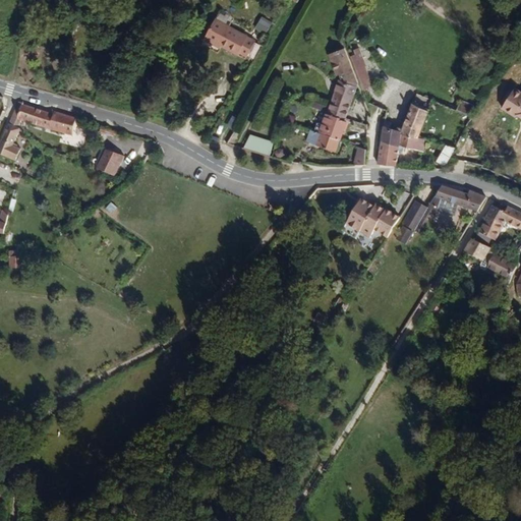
[(256,33),(218,10),(208,29),(239,46),(241,44),(248,48),(256,33)]
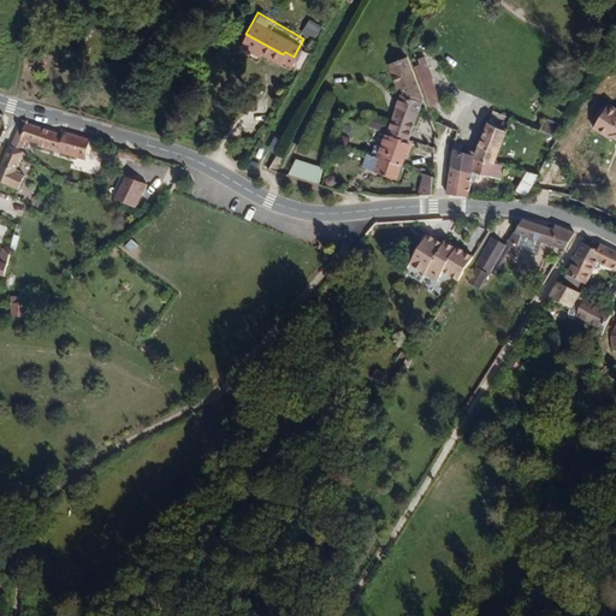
[(307,19),(302,34),(317,39),(321,25),(307,19)]
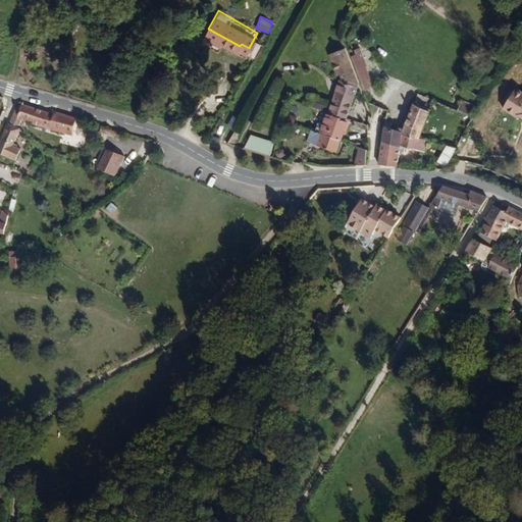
[(384,70),(377,62),(358,43),(354,47),(357,49),(349,55),(372,81),(384,70)]
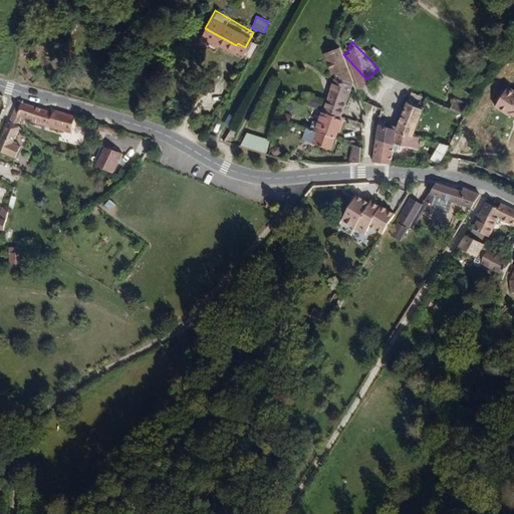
[(341,108),(353,77),(349,75),(350,72),(329,48),(316,58),(329,73),(333,73),(333,77),(325,96),(310,90),(306,96),(321,102),(341,108)]
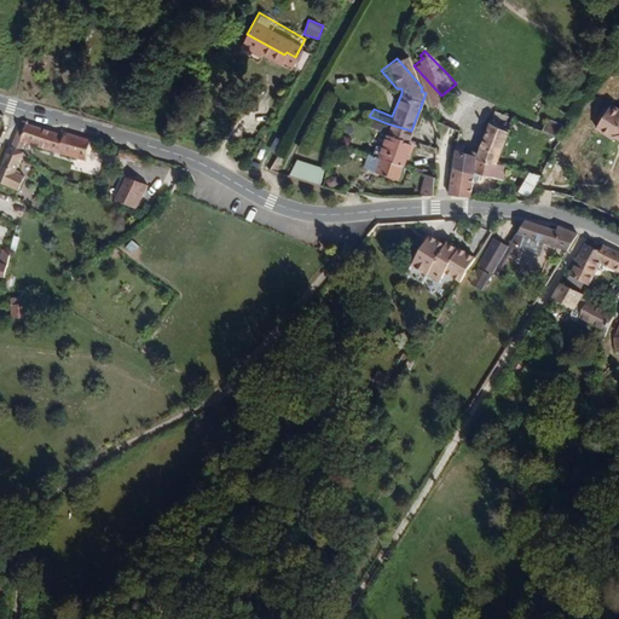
[(618,108),(613,104),(595,131),(613,140),(617,136),(618,137),(618,108)]
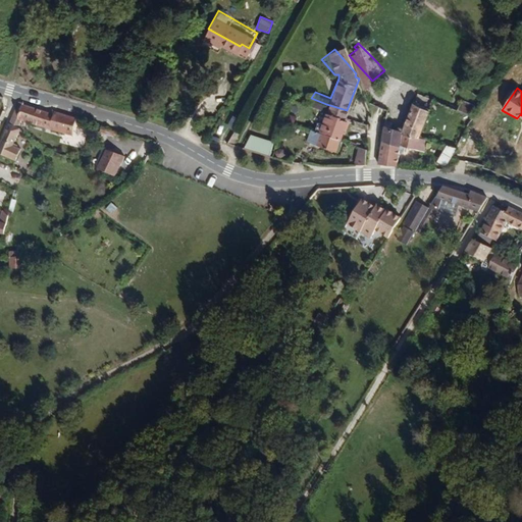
[(474,113),(480,103),(464,96),(459,106),(474,113)]
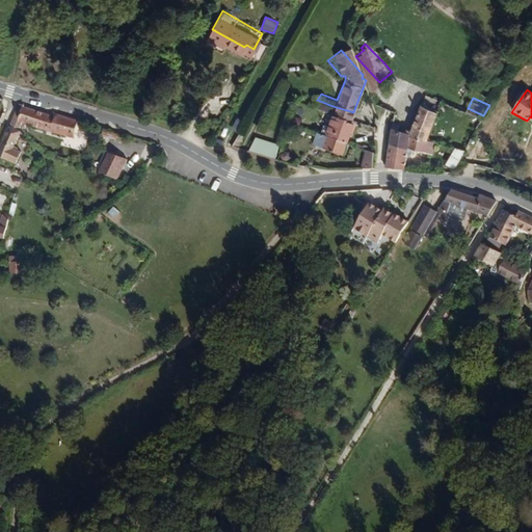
[(75,140),(81,122),(55,112),(54,116),(28,107),(28,105),(17,101),(8,127),(18,131),(21,122),(75,140)]
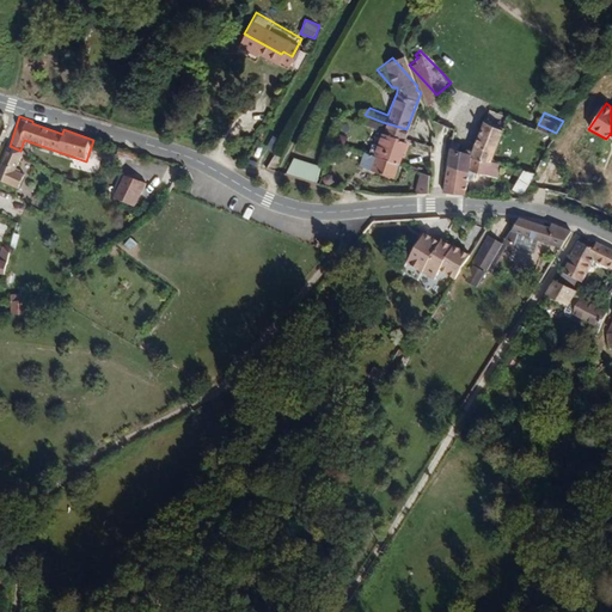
[(499,157),(512,127),(494,117),(478,150),(499,157)]
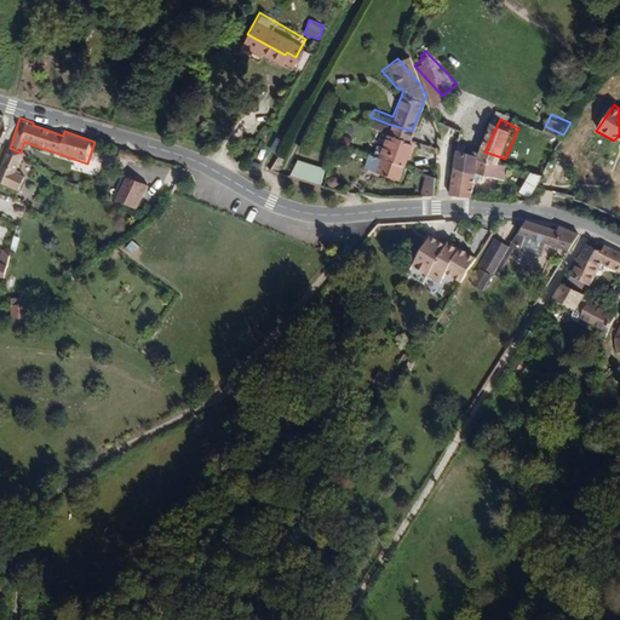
[(407,159),(414,137),(412,131),(388,124),(383,136),(377,135),(373,144),(403,158),(407,159)]
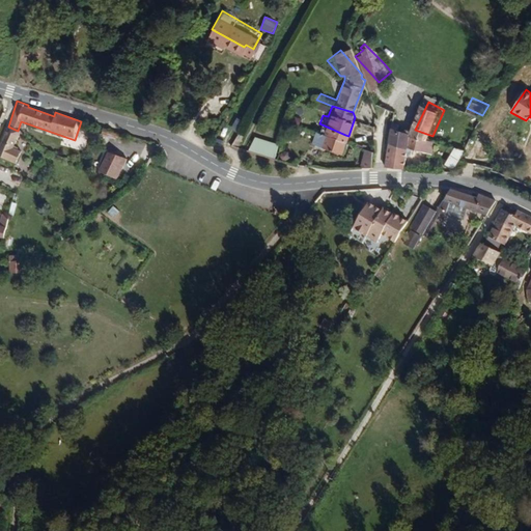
[(413,142),(414,132),(415,130),(407,129),(404,118),(398,116),(394,137),(413,142)]
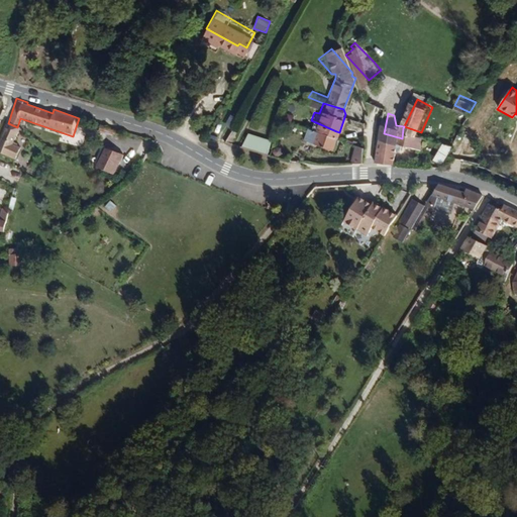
[(336,131),(311,120),(306,118),(302,130),(333,141),(336,131)]
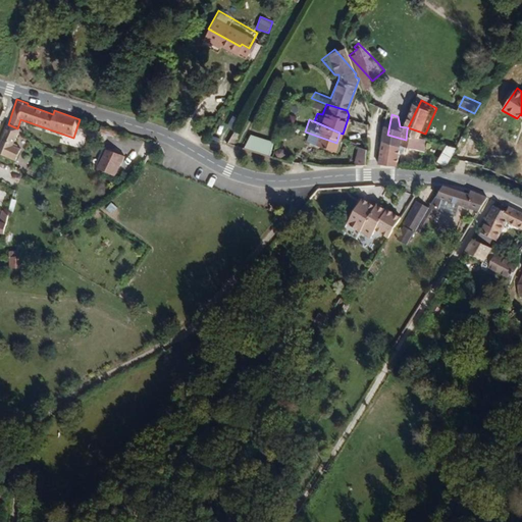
[(13,146),(20,129),(17,128),(8,124),(1,141),(13,146)]
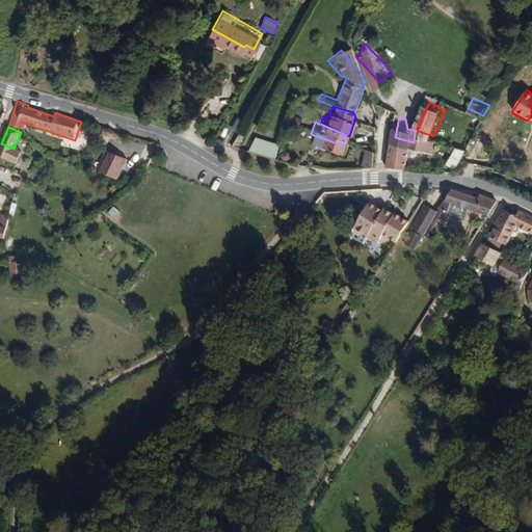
[(434,150),(439,138),(433,136),(416,130),(415,132),(414,142),(434,150)]
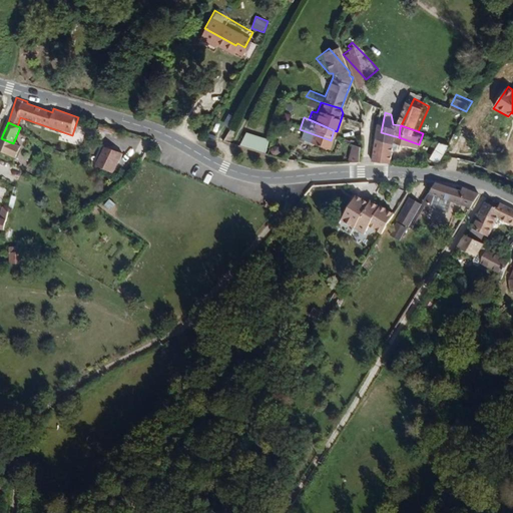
[(240,144),(265,153),(270,138),(245,130),(240,144)]
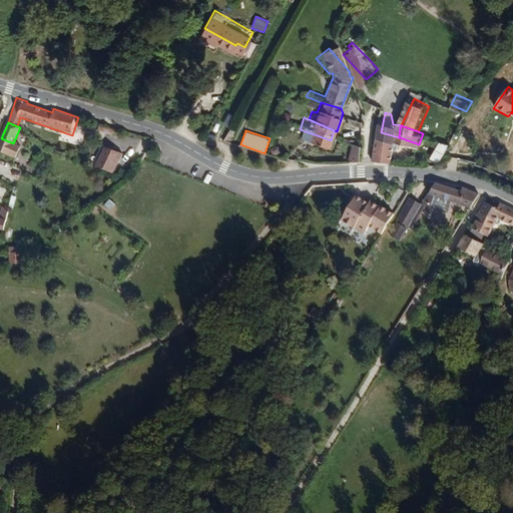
[(395,153),(399,137),(381,132),(376,155),(414,159),(415,154),(395,153)]
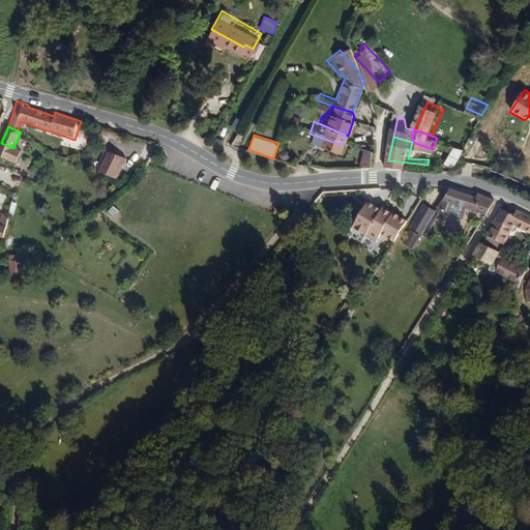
[(0,156),(17,164),(22,151),(13,148),(1,143),(0,145),(0,156)]
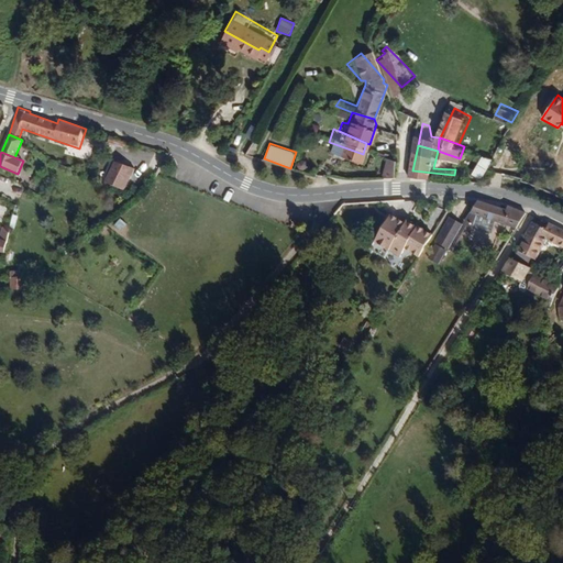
[(399,164),(401,155),(395,153),(392,169),(398,168),(399,164)]
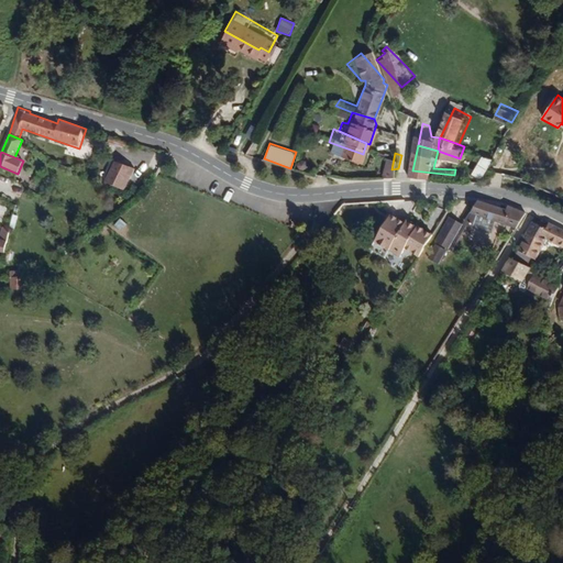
[(484,175),(494,157),(487,155),(478,173),(484,175)]
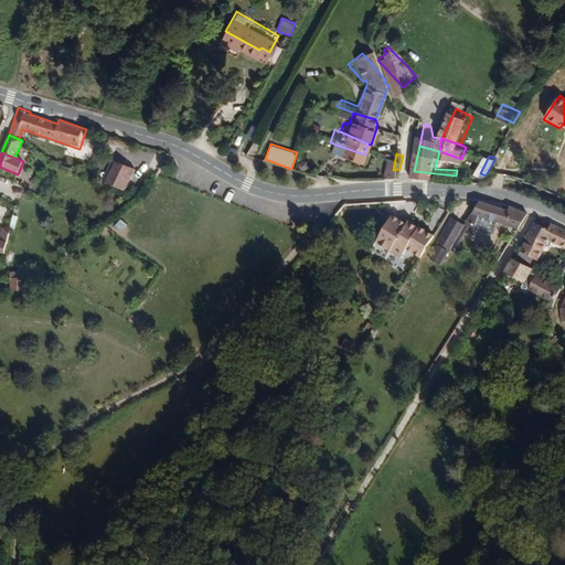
[(114,161),(105,183),(125,191),(134,170),(114,161)]
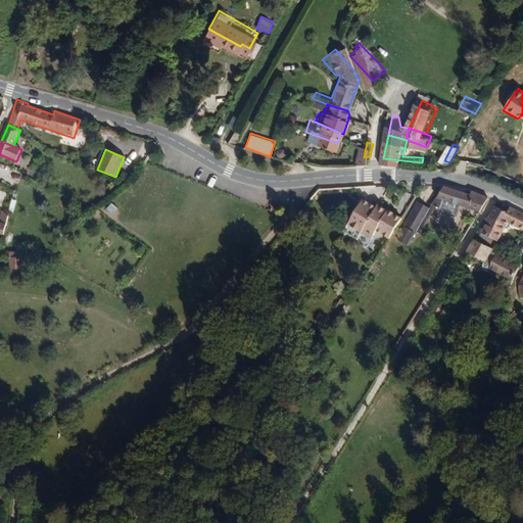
[(458,205),(463,195),(442,187),(431,206),(436,208),(437,206),(453,214),(454,212),(458,205)]
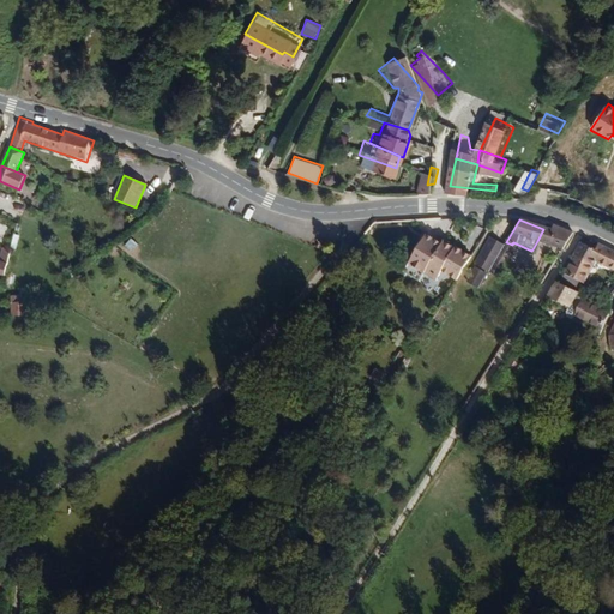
[(561,252),(573,233),(553,224),(548,232),(543,229),(537,241),(561,252)]
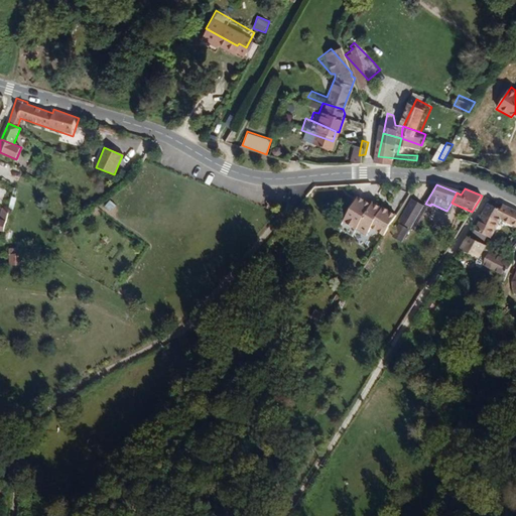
[(410,230),(424,206),(412,198),(397,222),(410,230)]
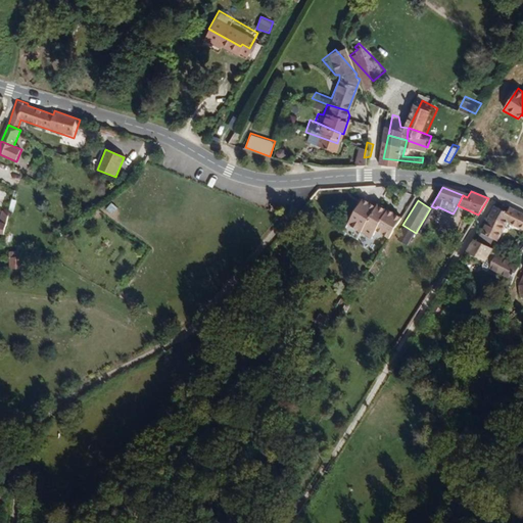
[(362,234),(376,208),(364,201),(344,234),(357,241),(362,234)]
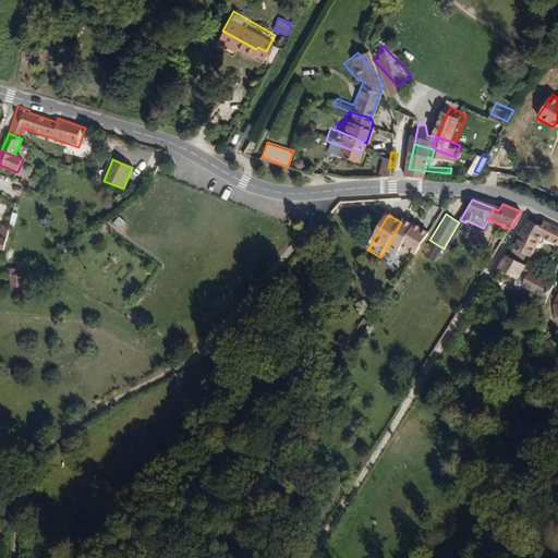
[(120,229),(125,221),(118,216),(112,223),(120,229)]
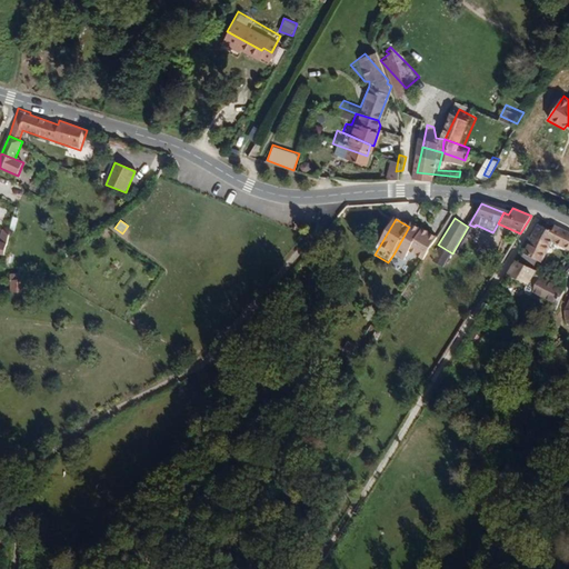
[(568,249),(568,230),(560,225),(558,228),(545,222),(529,253),(546,262),(557,242),(568,249)]
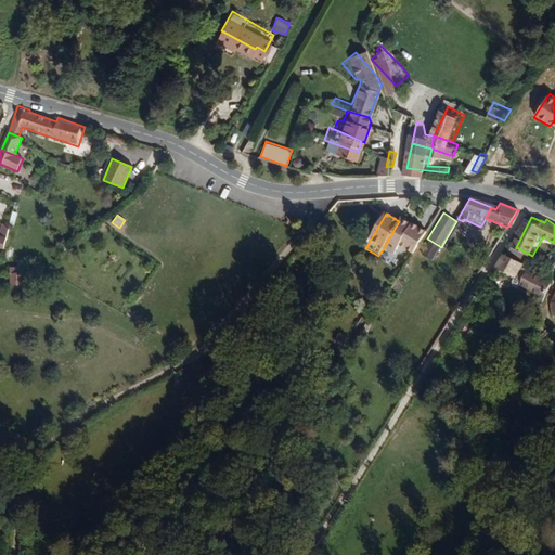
[(414,254),(426,232),(401,218),(399,221),(384,248),(392,254),(398,245),(414,254)]
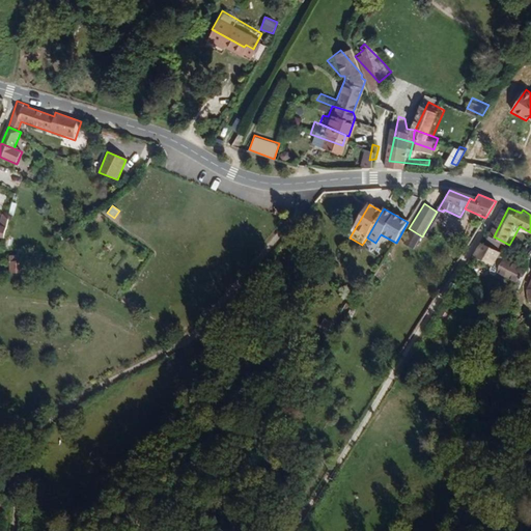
[(0,239),(3,240),(9,219),(1,216),(0,217),(0,239)]
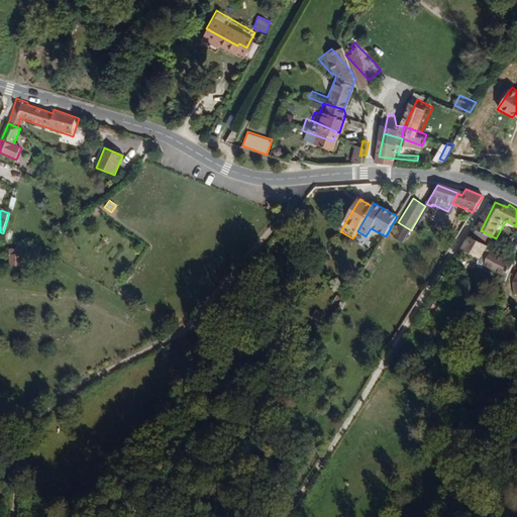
[(403,242),(410,230),(399,224),(392,236),(403,242)]
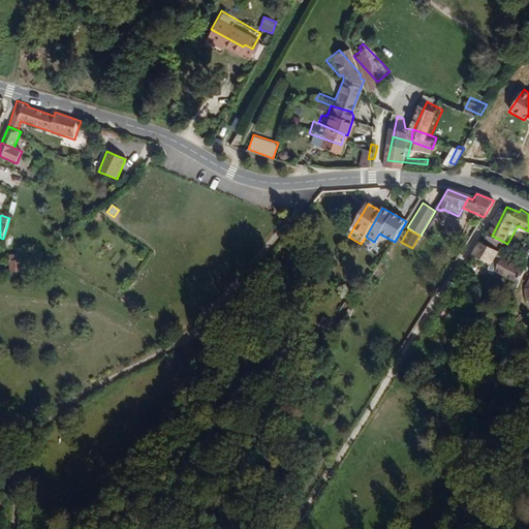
[(496,262),(503,248),(488,240),(479,253),(496,262)]
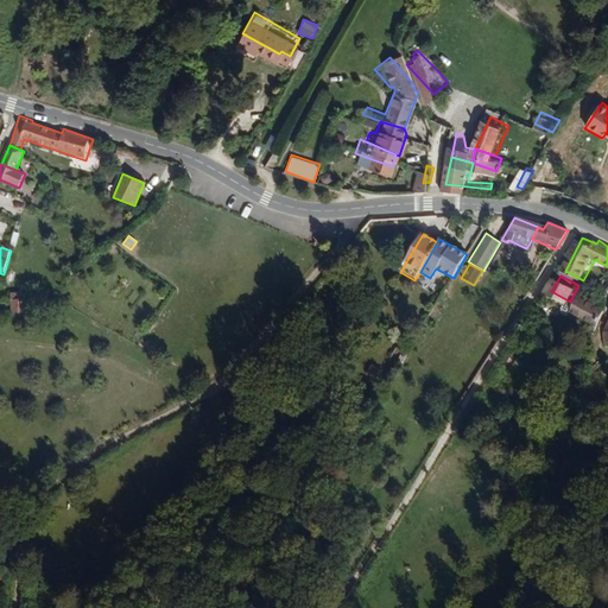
[(607,309),(607,303),(589,291),(584,290),(581,291),(572,304),(602,320),(607,309)]
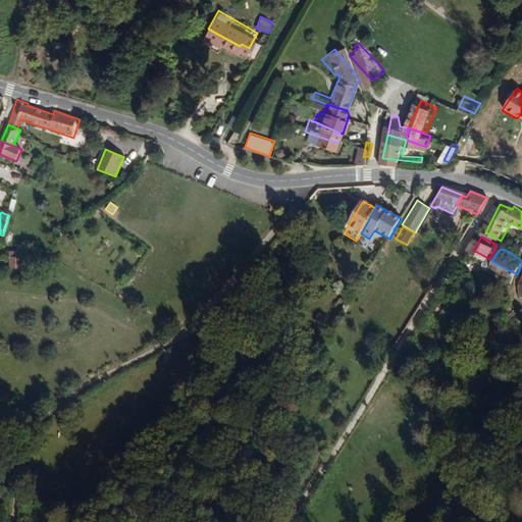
[(20,268),(20,251),(9,252),(9,269),(20,268)]
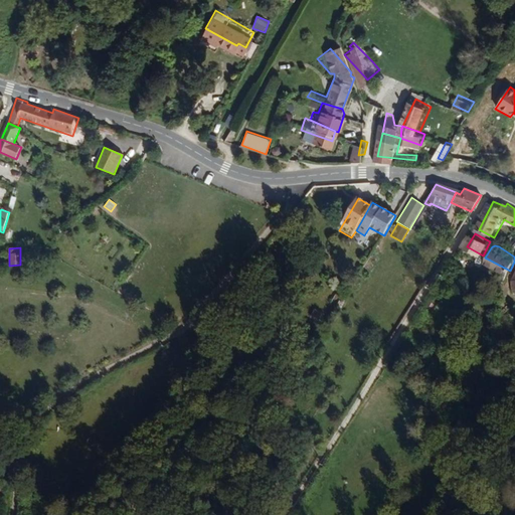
All buildings are outlined.
